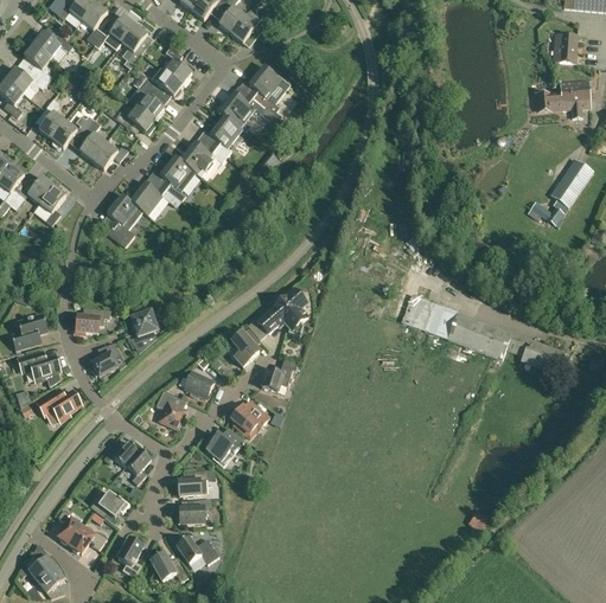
[(69,11),(81,20),(94,2),(91,0),(76,0),(71,7),(65,2),(56,15),(62,19),(69,11)]
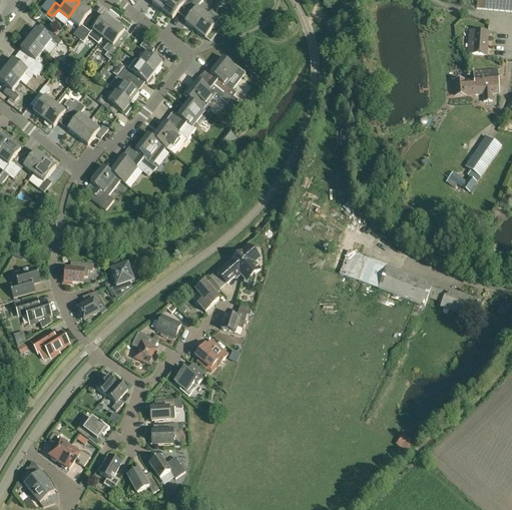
[(150,0),(161,8),(167,0),(150,0)]
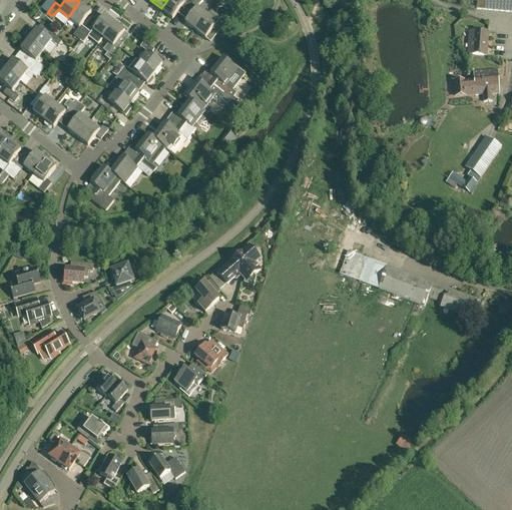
[(167,0),(161,8),(171,16),(184,0),(187,0),(190,2),(191,0),(167,0)]
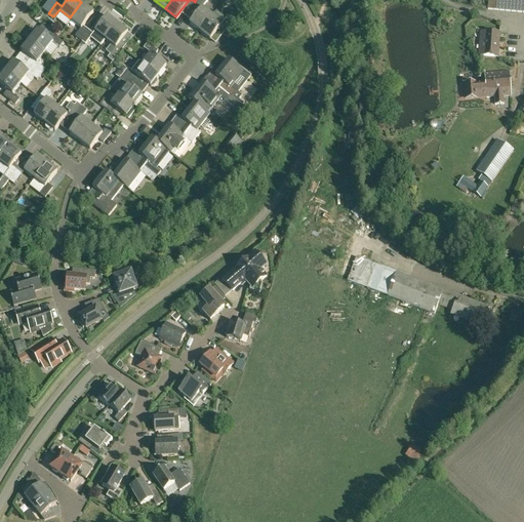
[(196,0),(195,2),(199,6),(189,21),(199,29),(211,13),(201,5),(204,0),(196,0)]
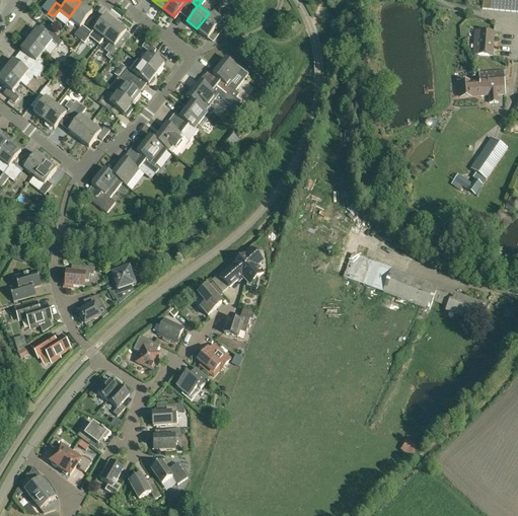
[(489,0),(489,8),(517,10),(517,0),(489,0)]
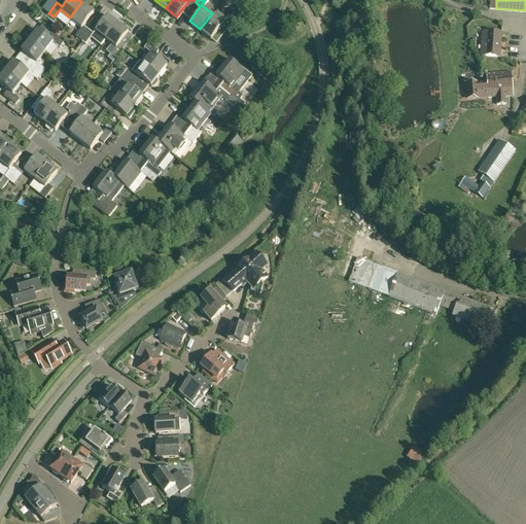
[(93,10),(81,2),(70,18),(80,26),(74,34),(79,38),(86,28),(81,24),(93,10)]
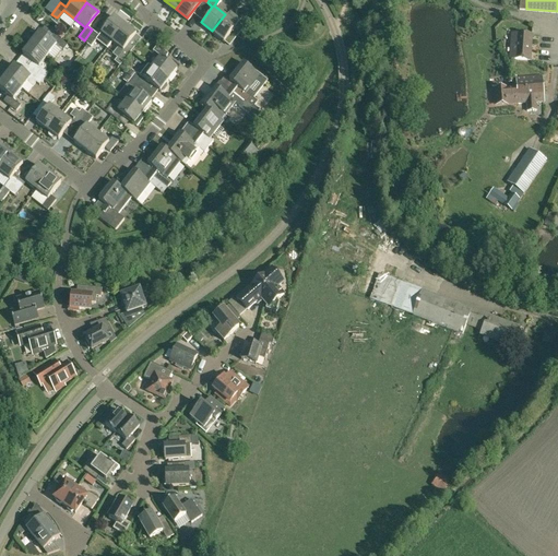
[(110,39),(123,23),(113,14),(99,31),(110,39)]
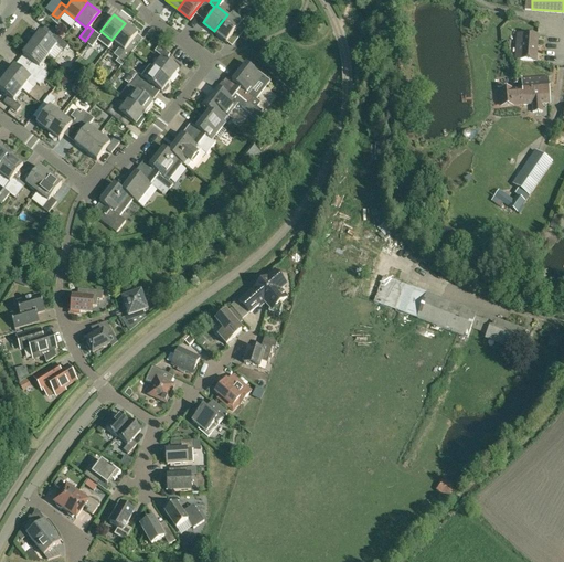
[(234,29),(238,33),(249,20),(244,16),(238,22),(227,14),(214,31),(225,40),(234,29)]
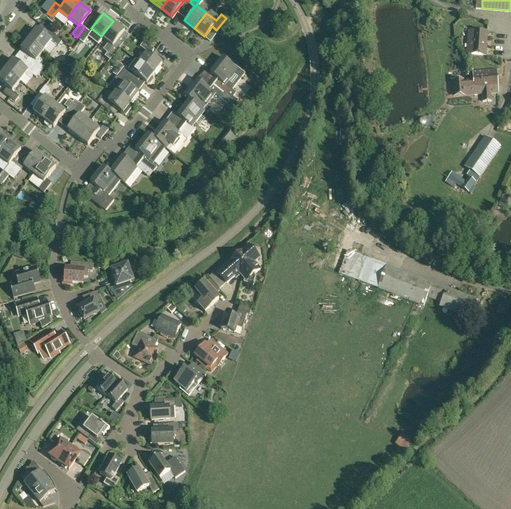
[(232,17),(223,28),(226,30),(235,20),(232,17)]
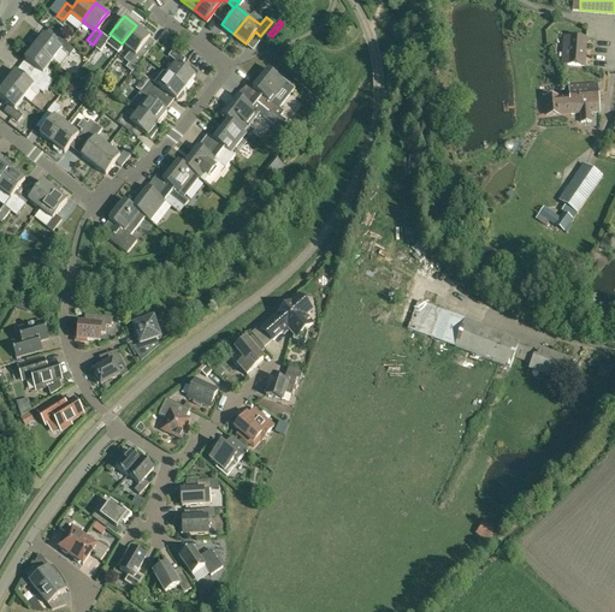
[(148,35),(136,25),(122,43),(129,48),(123,57),(134,66),(143,54),(137,49),(148,35)]
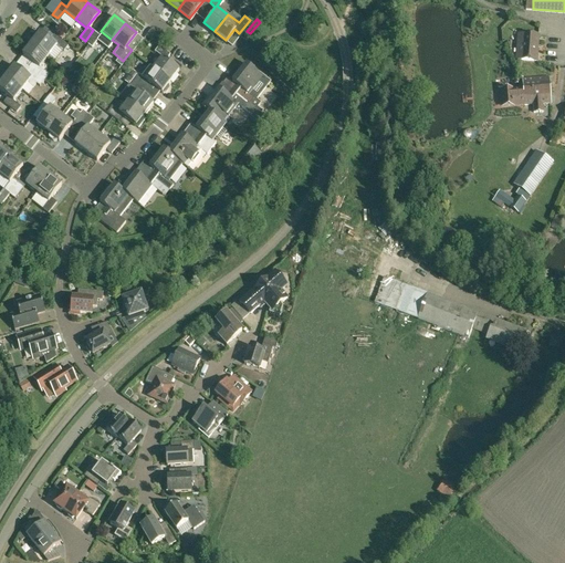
[(155,30),(149,25),(144,33),(150,38),(155,30)]
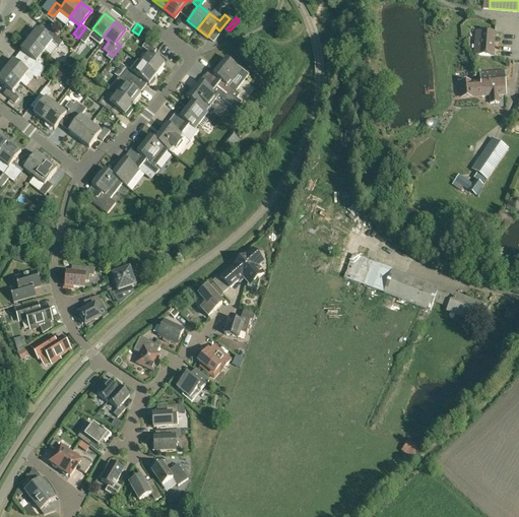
[(36,26),(27,38),(43,49),(51,39),(58,44),(62,39),(52,31),(48,37),(36,26)]
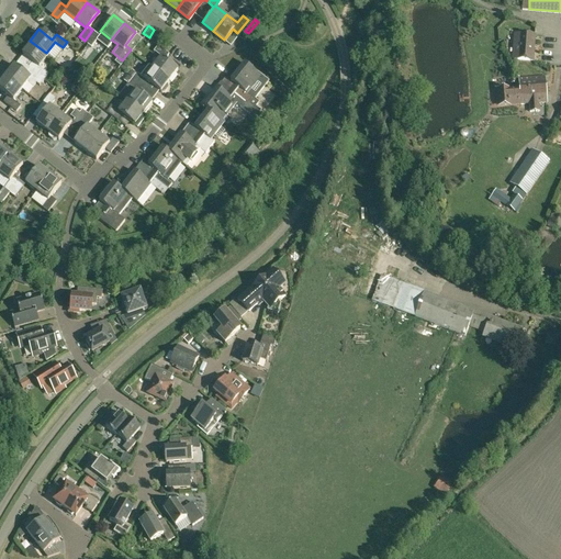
[(92,30),(85,41),(90,45),(98,34),(92,30)]
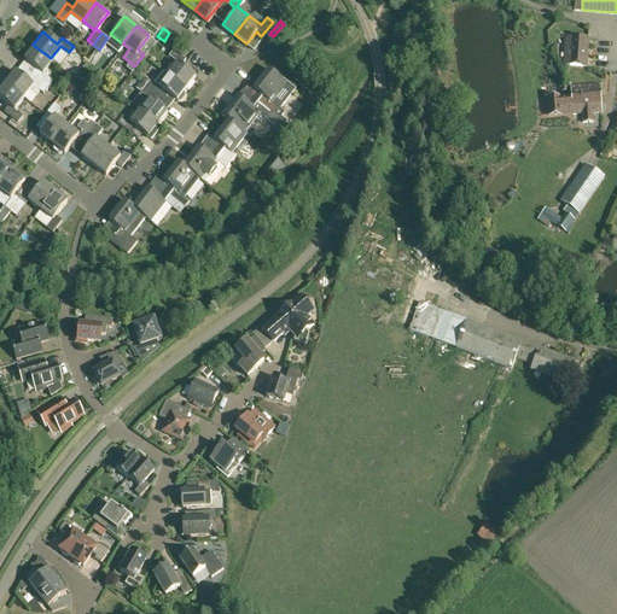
[(587,36),(570,35),(569,54),(564,54),(564,63),(586,64),(587,36)]
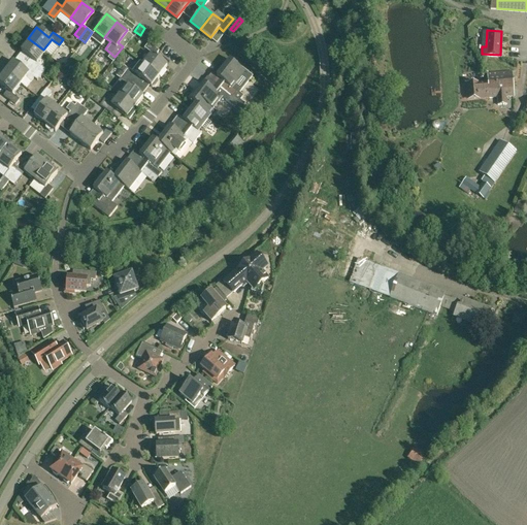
[(38,57),(43,50),(28,38),(20,48),(31,57),(27,62),(40,72),(44,67),(39,63),(42,60),(38,57)]
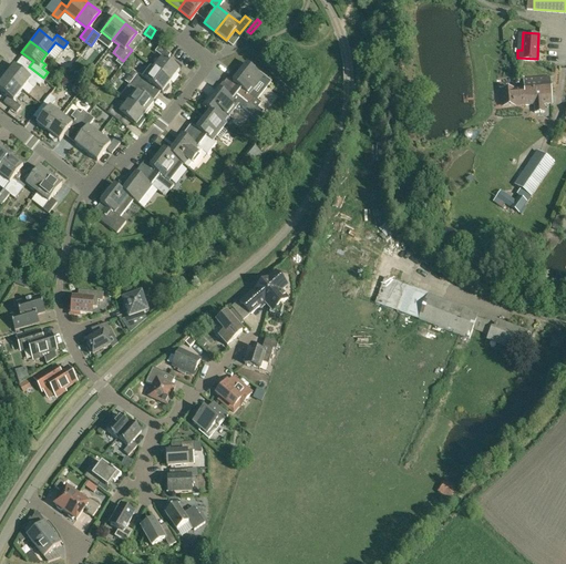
[(162,54),(153,65),(170,79),(178,68),(165,57),(170,52),(158,43),(154,49),(162,54)]
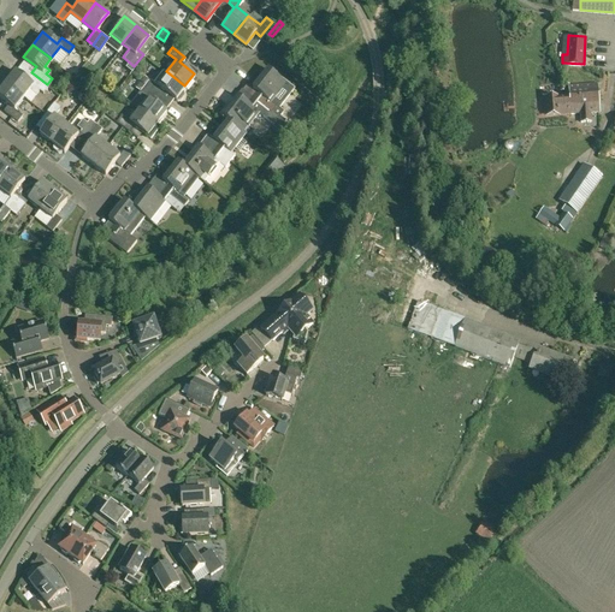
[(276,114),(277,114),(282,108),(277,105),(285,95),(293,85),(267,66),(252,87),(255,89),(250,94),(276,114)]
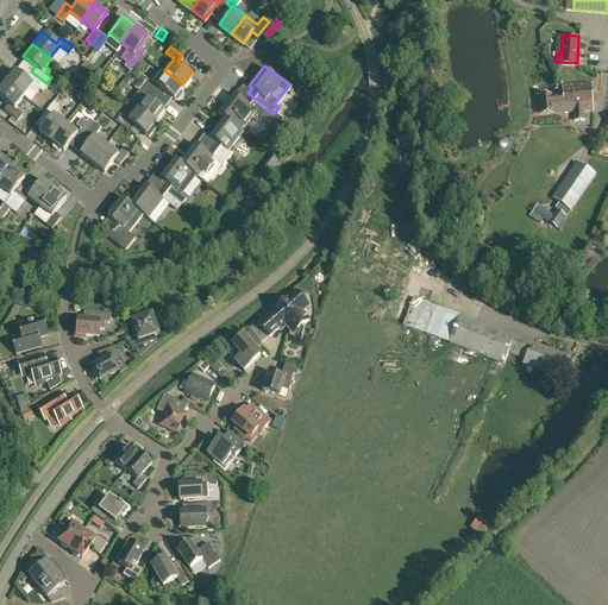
[(42,89),(46,83),(31,71),(26,77),(13,67),(4,80),(23,93),(27,86),(35,90),(38,86),(42,89)]
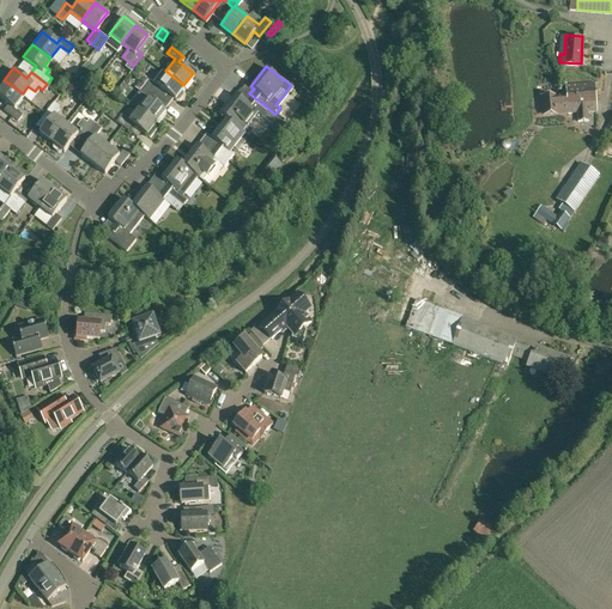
[(183,85),(165,71),(156,83),(149,77),(144,83),(155,91),(159,86),(174,98),(174,97),(175,98),(179,97),(181,95),(182,90),(180,90),(183,85)]
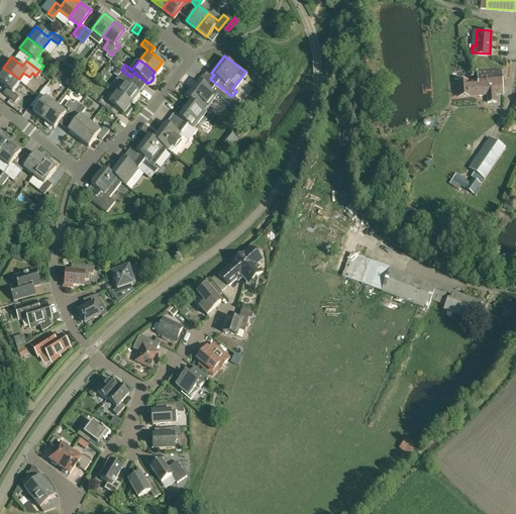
[(19,79),(3,68),(0,72),(0,81),(6,86),(2,91),(10,97),(7,101),(10,103),(13,100),(14,100),(18,95),(11,89),(19,79)]
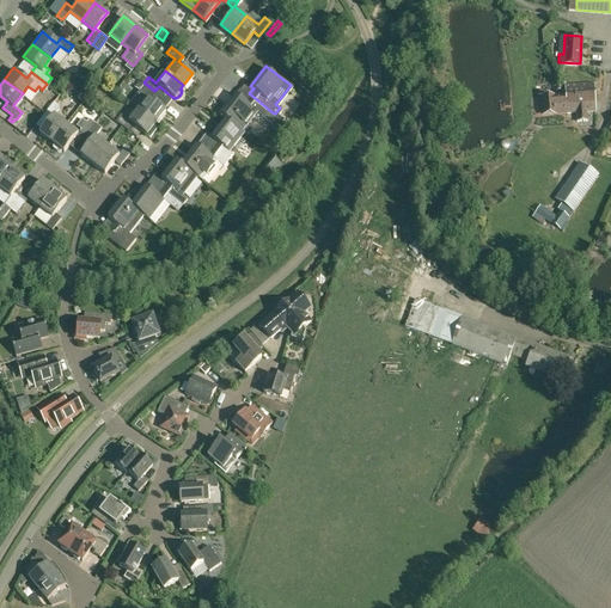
[(593,81),(564,83),(566,93),(541,94),(542,111),(567,110),(567,111),(576,110),(576,118),(586,118),(586,109),(596,109),(593,81)]
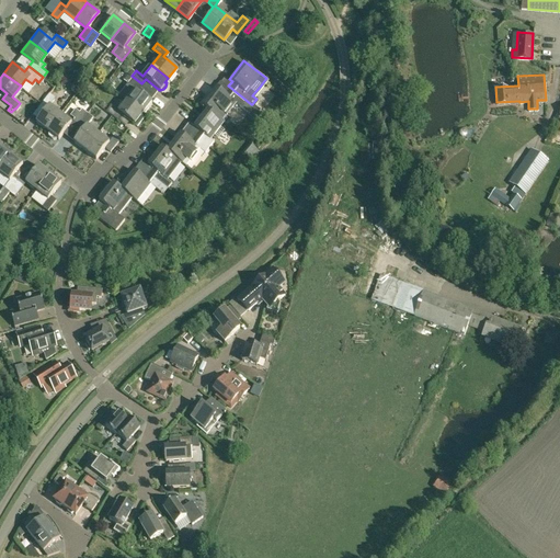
[(137,90),(141,83),(132,76),(127,81),(134,87),(126,98),(141,111),(150,100),(137,90)]
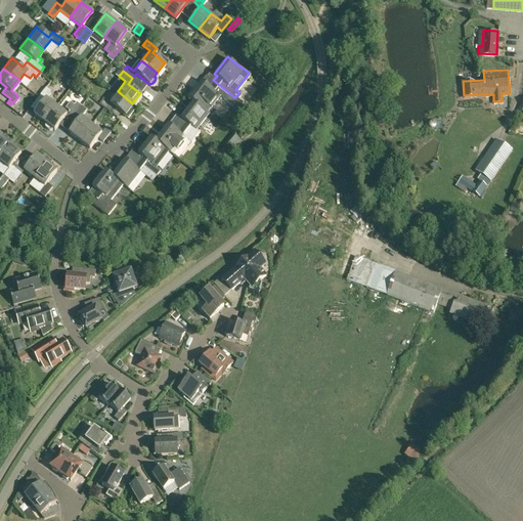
[(188,96),(193,99),(203,106),(209,111),(210,112),(214,106),(211,104),(220,94),(230,102),(234,97),(213,80),(210,85),(202,79),(188,96)]
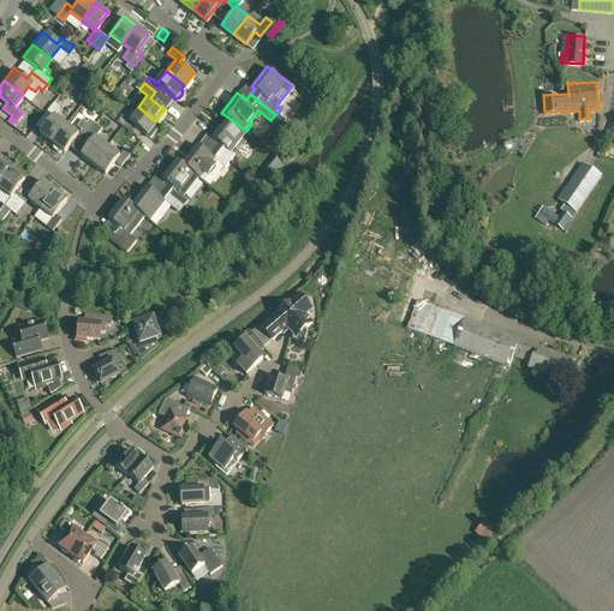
[(39,131),(51,141),(65,121),(53,113),(59,105),(53,100),(45,112),(51,117),(39,131)]
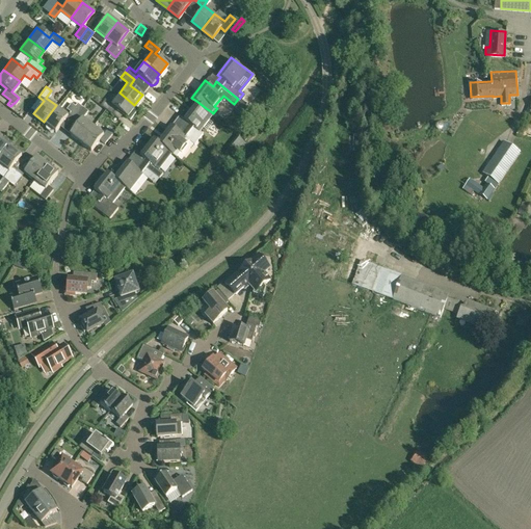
[(132,108),(134,105),(120,93),(111,103),(104,98),(100,103),(110,111),(113,106),(127,115),(129,117),(135,110),(132,108)]
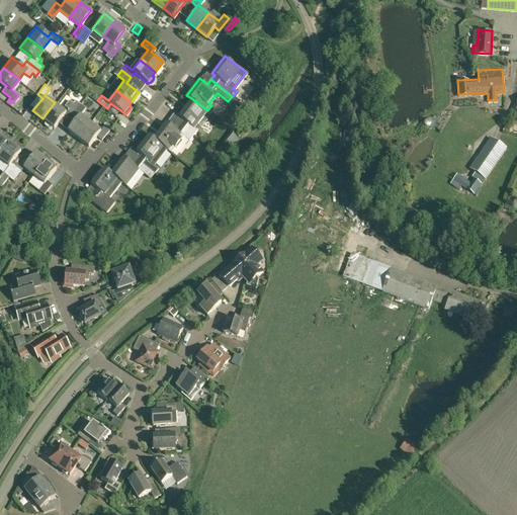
[(228,101),(227,103),(235,109),(240,102),(238,100),(236,99),(235,98),(233,96),(232,96),(228,101)]
